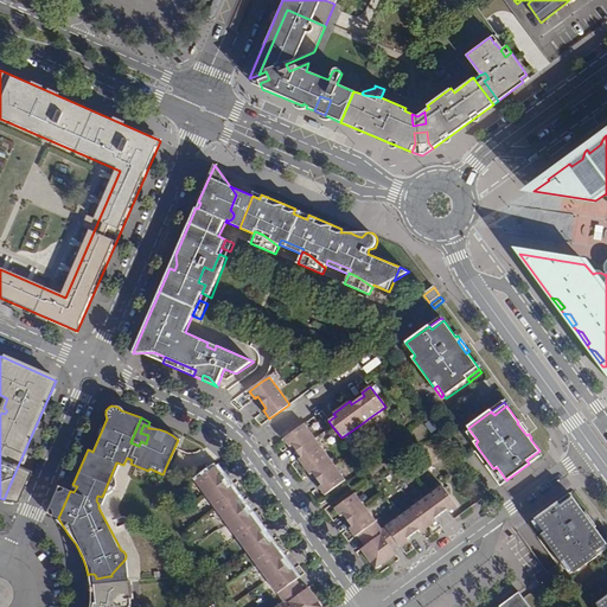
[(529,434),(519,421),(518,422),(517,423),(526,435),(529,434)]
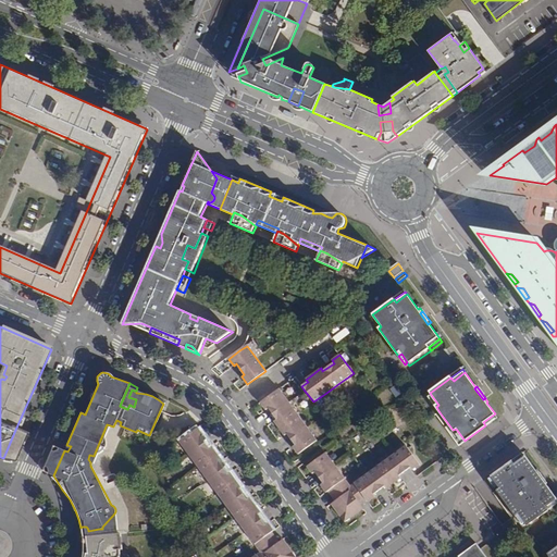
[(288,403),(279,388),(260,403),(265,410),(269,408),(276,419),(273,421),(285,435),(287,433),(295,444),(293,446),(298,454),(317,441),(307,428),(298,416),(288,403)]
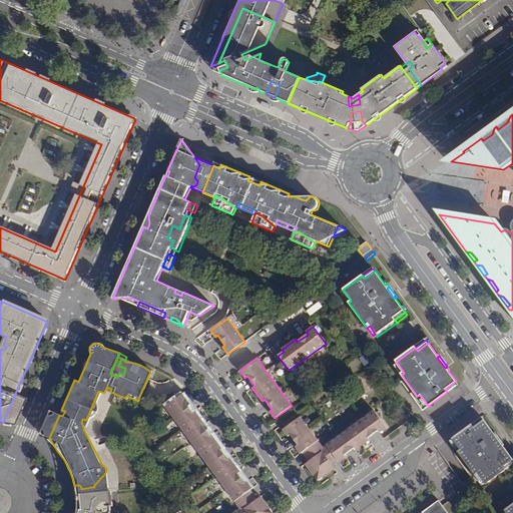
[(404,373),(398,365),(396,367),(402,375),(404,373)]
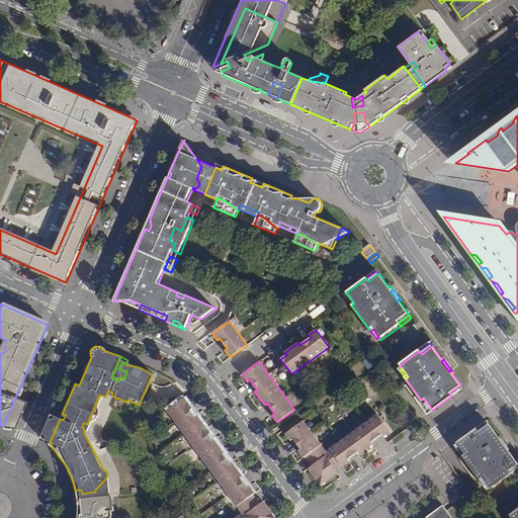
[(462,389),(460,384),(449,393),(451,396),(462,389)]
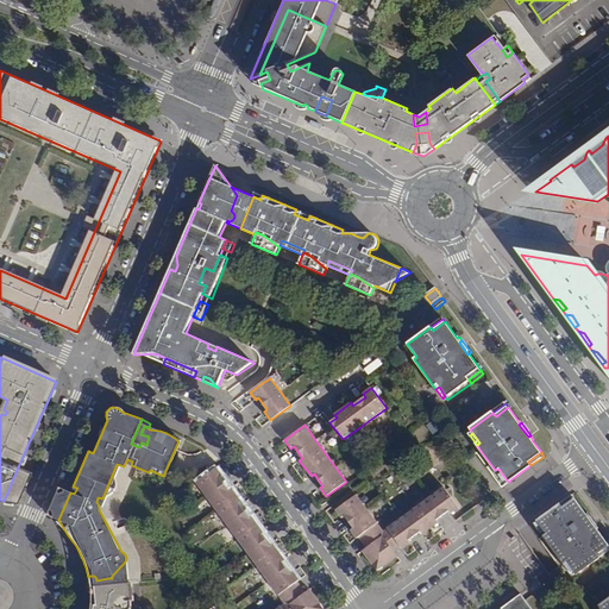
[(120,465),(117,464),(102,498),(100,502),(99,506),(101,507),(120,465)]
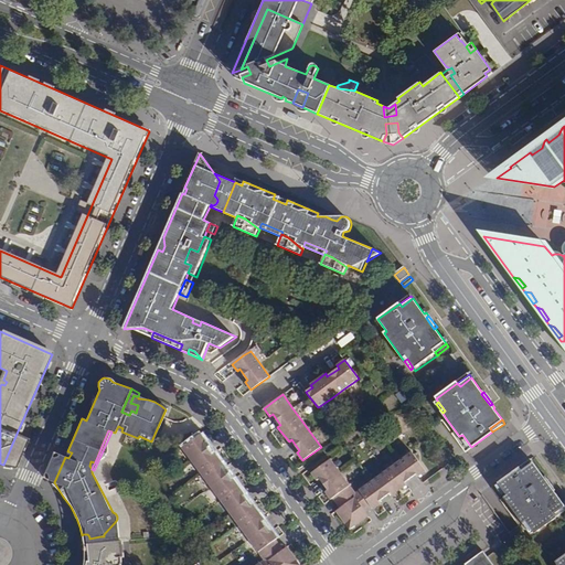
[(298,564),(286,546),(281,550),(278,553),(272,543),(275,541),(276,539),(270,531),(268,533),(259,521),(262,519),(252,504),(249,507),(241,494),(243,493),(233,479),(230,480),(222,469),(224,468),(213,451),(211,454),(202,444),(205,441),(200,434),(180,448),(190,461),(199,473),(209,488),(219,500),(228,513),(237,526),(247,539),(257,553),(263,561),(257,564),(298,564)]
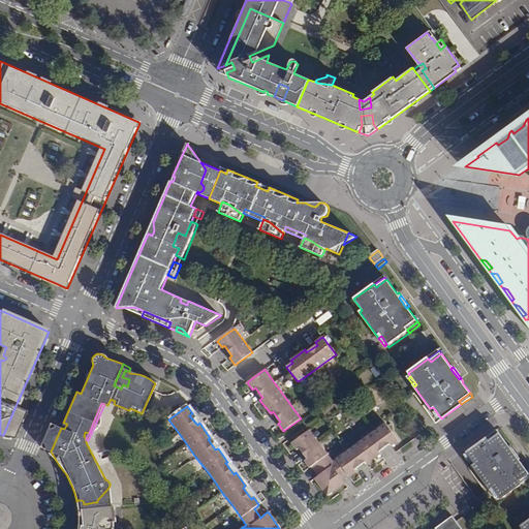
[(18,410),(14,408),(3,435),(7,435),(18,410)]
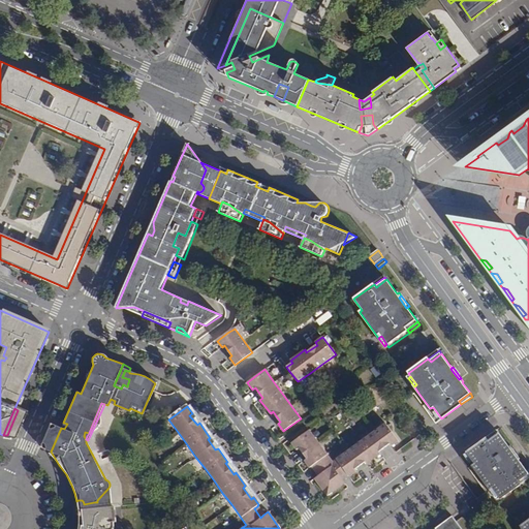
[(22,411),(18,410),(7,435),(11,437),(16,438),(26,413),(22,411)]
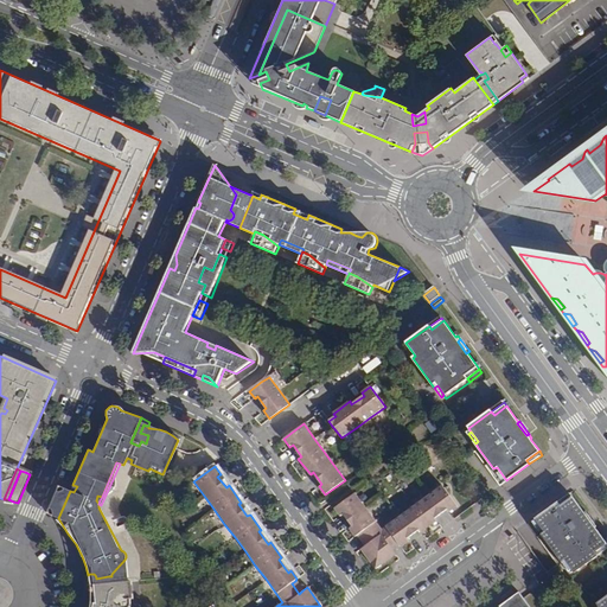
[(58,518),(70,491),(64,487),(58,485),(46,513),(52,516),(58,518)]
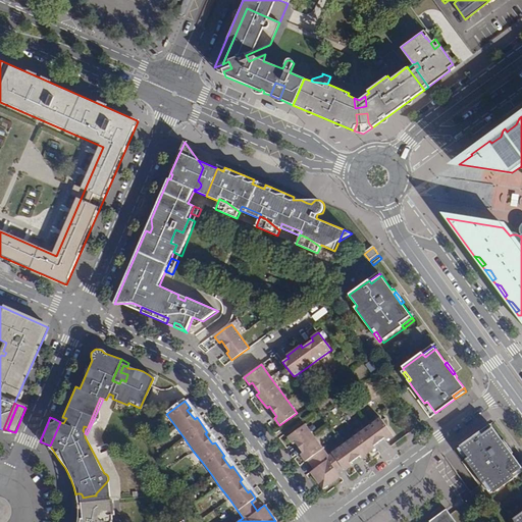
[(393,434),(380,417),(368,426),(356,434),(344,444),(327,456),(320,445),(313,436),(305,424),(288,436),(293,444),(295,441),(303,453),(300,455),(306,461),(307,460),(310,458),(317,467),(314,469),(310,472),(323,489),(341,477),(337,473),(335,470),(341,466),(343,469),(344,470),(352,465),(350,463),(360,456),(362,458),(375,448),(374,446),(384,437),(386,439),(393,434)]
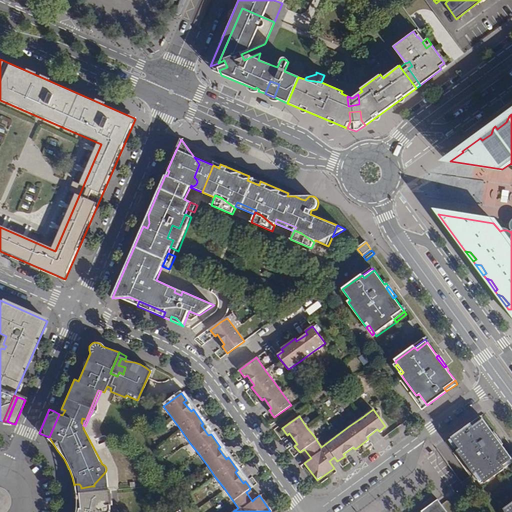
[(483,418),(481,416),(470,424),(472,426),(483,418)]
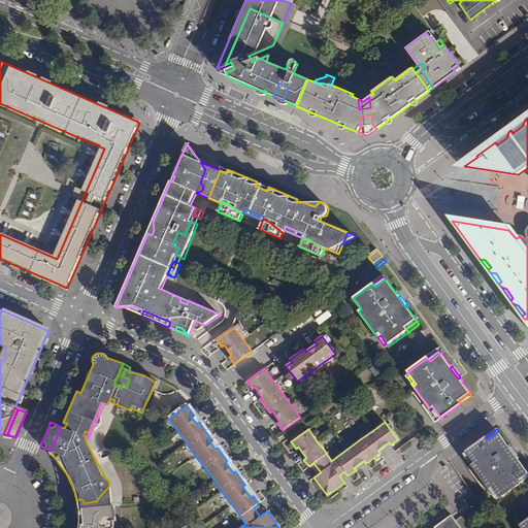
[(491,487),(497,495),(500,498),(520,484),(517,481),(527,472),(517,458),(516,459),(509,450),(512,448),(509,444),(507,446),(498,431),(487,439),(485,437),(465,452),(473,462),(470,464),(489,489),(491,487)]
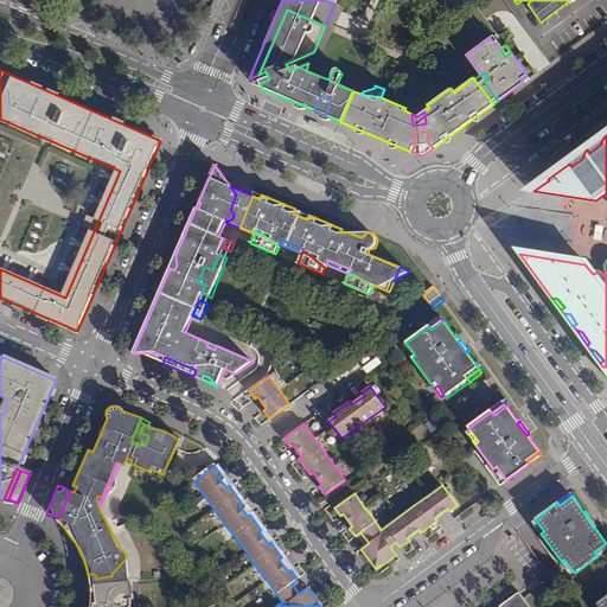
[(595,525),(588,515),(586,517),(593,528),(594,526),(595,525)]
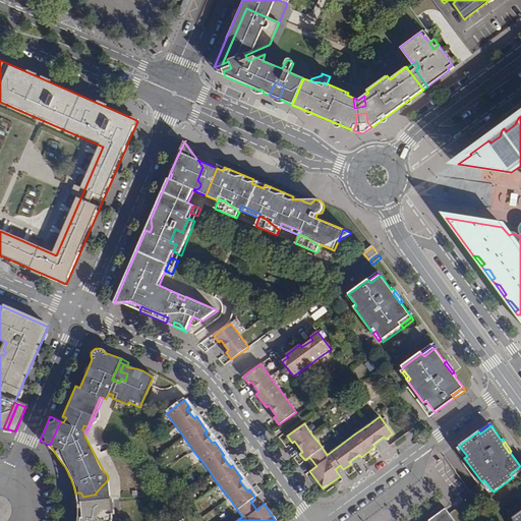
[(316,466),(309,457),(306,459),(313,468),(316,466)]
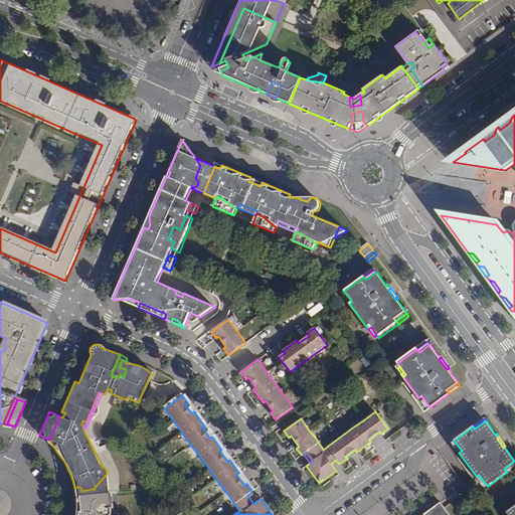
[(514,465),(514,461),(504,469),(507,472),(514,465)]
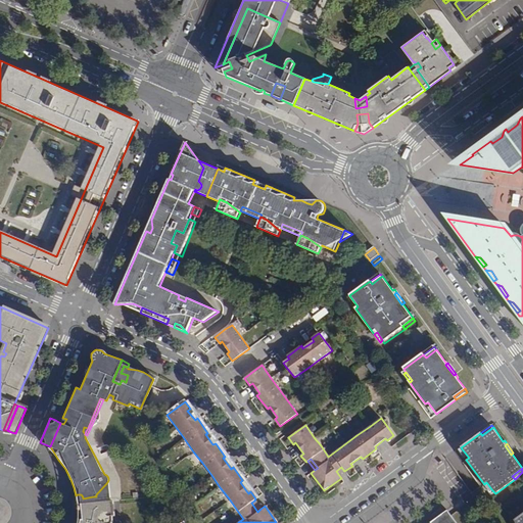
[(95,502),(109,501),(108,483),(107,482),(96,494),(96,496),(93,496),(83,498),(83,497),(82,495),(81,494),(80,494),(79,494),(78,494),(77,494),(76,495),(77,504),(87,503),(95,502)]
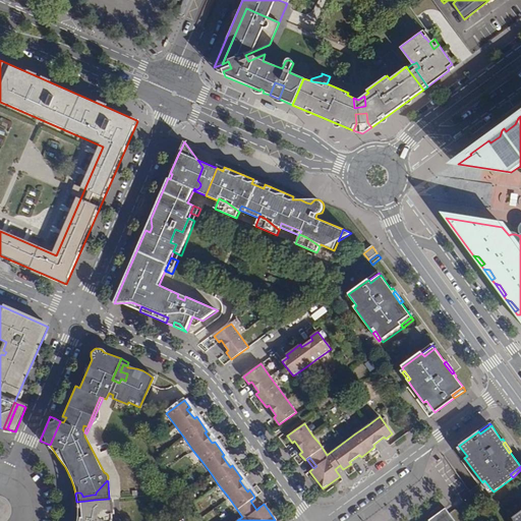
[(490,488),(484,480),(482,482),(488,490),(490,488)]
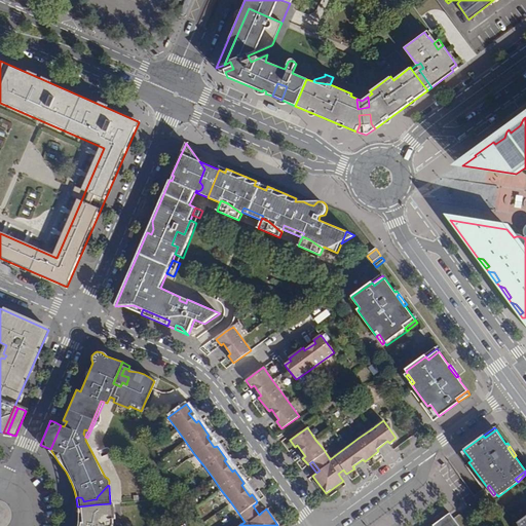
[(467,501),(471,506),(478,501),(474,496),(467,501)]
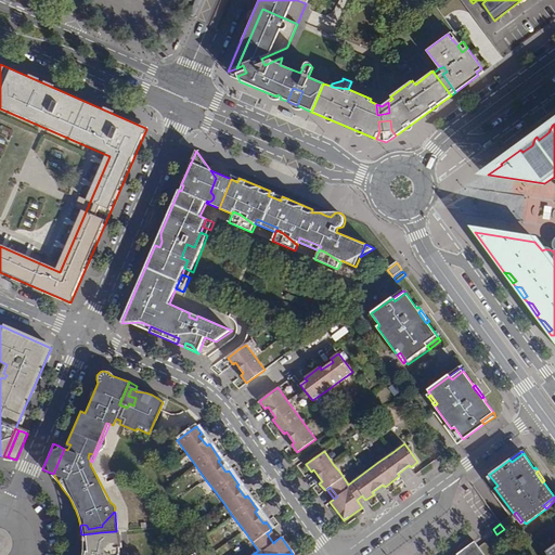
[(118,550),(116,531),(101,532),(92,533),(81,534),(81,538),(81,542),(85,542),(87,541),(88,539),(112,537),(113,546),(116,547),(118,550)]
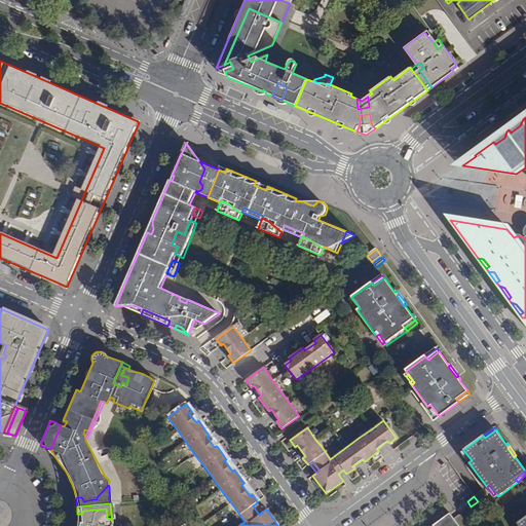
[(262,512),(256,503),(253,505),(259,515),(262,512)]
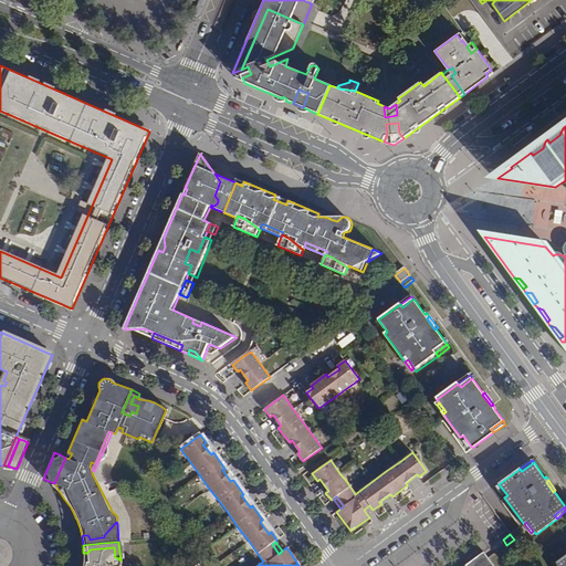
[(118,565),(121,561),(118,558),(115,557),(114,547),(90,549),(88,552),(86,553),(83,553),(83,565),(82,565),(118,565)]
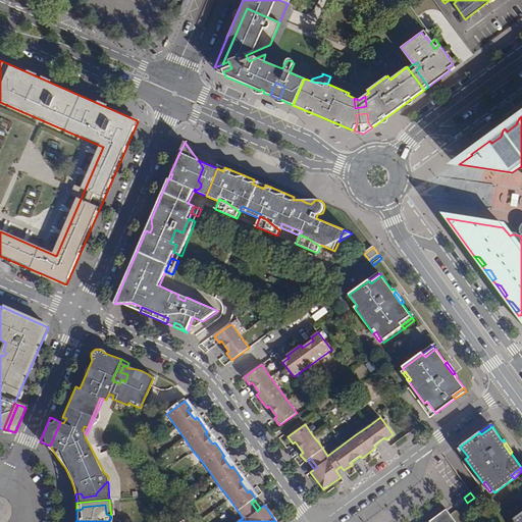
[(455,521),(451,515),(447,510),(429,521),(455,521)]
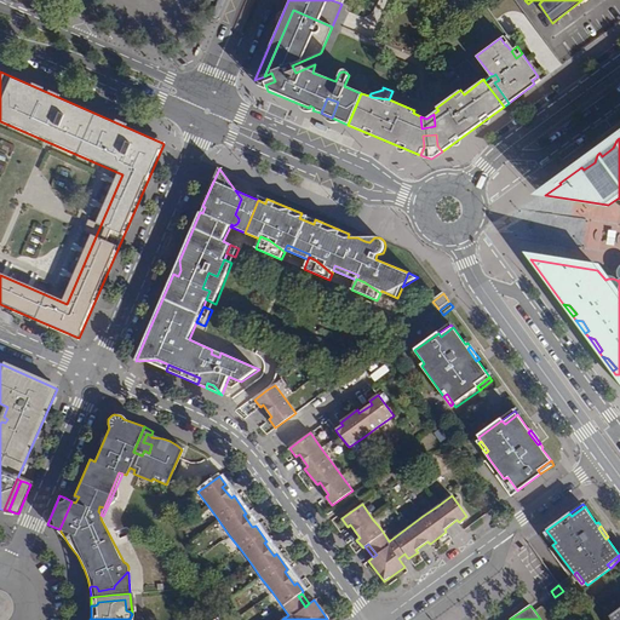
[(619,619),(619,608),(609,616),(613,619),(612,619),(619,619)]
